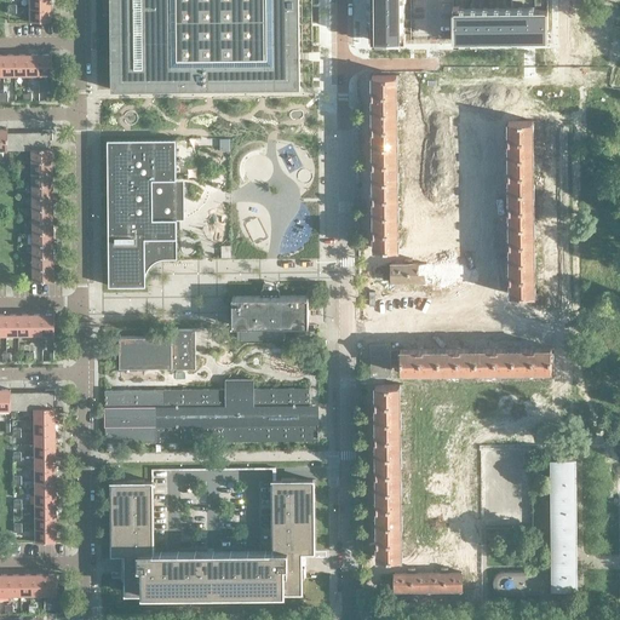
[(110,0),(112,89),(300,87),(298,0),(110,0)]
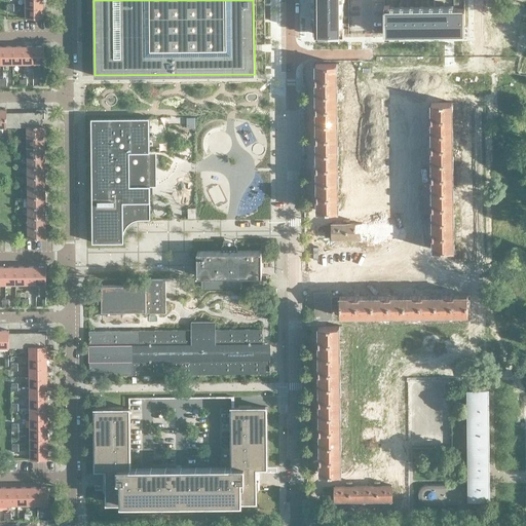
[(314,0),(315,23),(315,34),(340,34),(340,33),(344,33),(344,28),(340,28),(340,15),(339,10),(339,0),(314,0)]
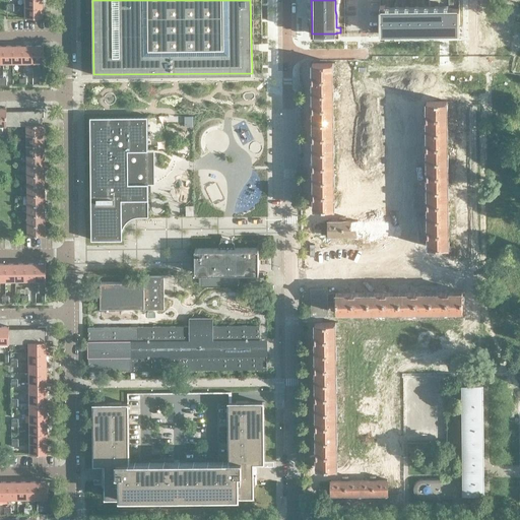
[(380,8),(380,33),(459,31),(459,7),(453,7),(448,8),(440,8),(439,0),(428,0),(429,8),(421,8),(416,8),(402,8),(397,8),(385,8),(385,4),(382,4),(380,4),(380,8)]
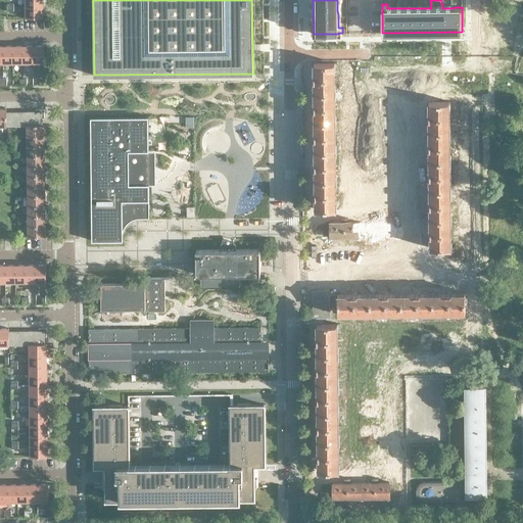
[(43,16),(43,6),(26,6),(26,12),(25,12),(25,15),(26,15),(26,17),(43,16)]
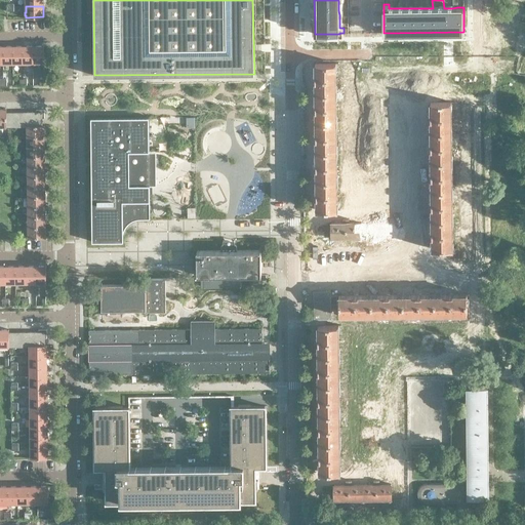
[(43,63),(43,45),(33,46),(33,63),(39,63),(39,64),(42,64),(42,63),(43,63)]
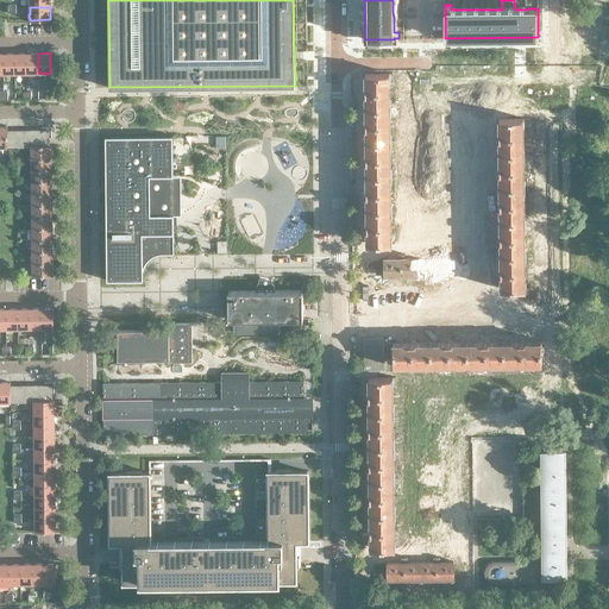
[(16,73),(14,54),(4,54),(4,73),(10,73),(10,74),(14,74),(14,73),(16,73)]
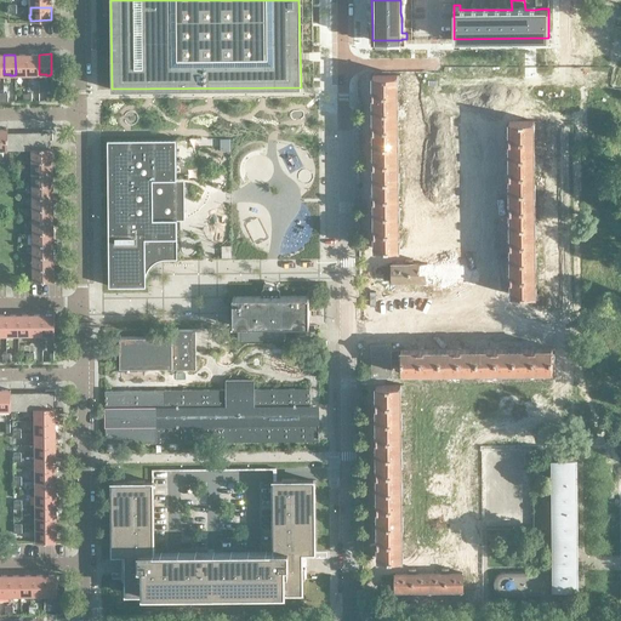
[(27,74),(27,55),(15,55),(16,74),(22,74),(22,75),(27,75),(27,74)]
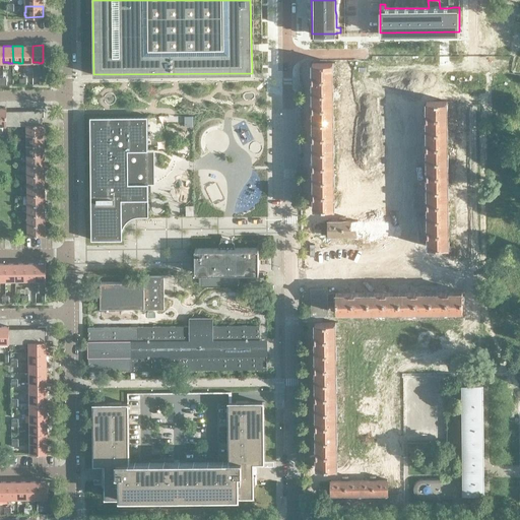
[(33,62),(33,46),(22,46),(22,62),(28,62),(28,63),(31,63),(31,62),(33,62)]
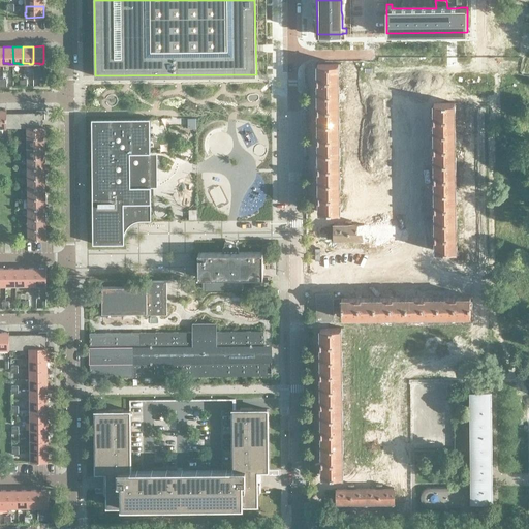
[(351,75),(318,75),(319,189),(344,189),(344,169),(343,165),(343,150),(343,145),(343,130),(343,125),(343,111),(343,105),(343,99),(352,99),(351,75)]
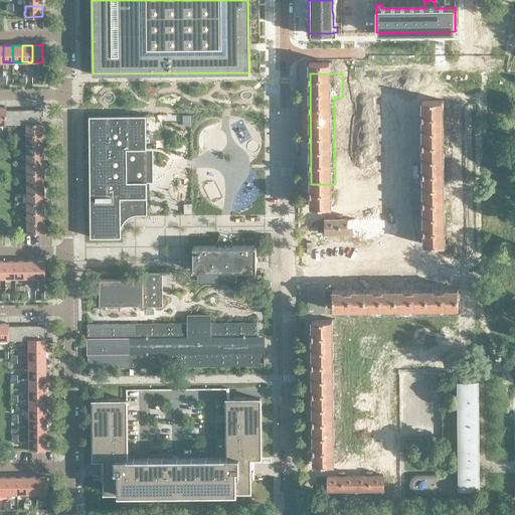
[(456,73),(370,73),(370,84),(377,84),(377,98),(385,98),(390,98),(404,98),(409,98),(424,98),(430,98),(436,98),(436,108),(446,108),(446,107),(446,102),(446,98),(457,98),(456,73)]
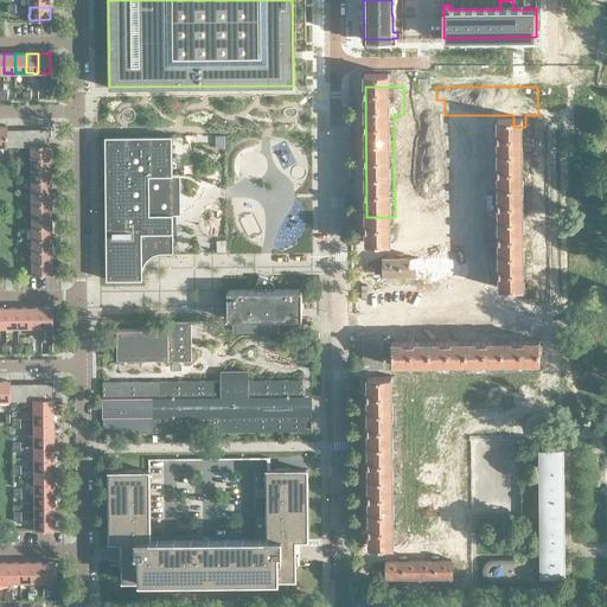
[(49,145),(49,136),(51,136),(51,127),(42,127),(42,129),(30,129),(30,146),(31,146),(31,153),(30,153),(31,157),(31,158),(51,157),(51,145),(49,145)]
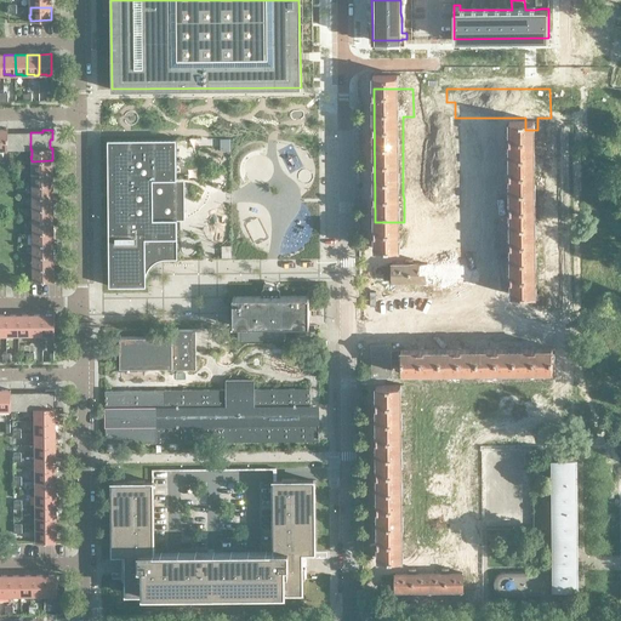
[(164,260),(177,260),(176,138),(108,140),(108,222),(109,286),(146,285),(146,278),(147,275),(147,273),(148,271),(149,268),(152,266),(153,263),(155,262),(157,262),(159,261),(161,260),(164,260)]
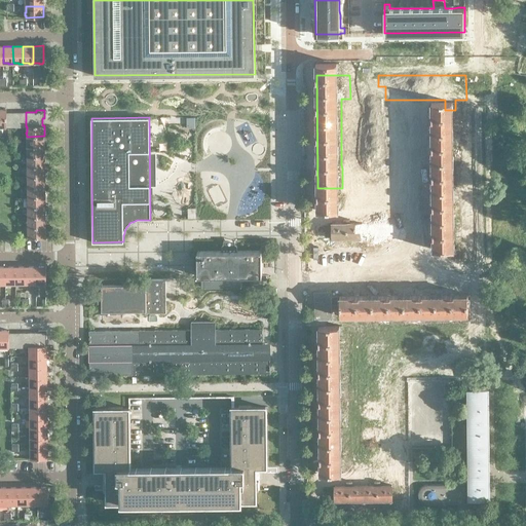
[(44,146),(44,136),(27,137),(28,142),(27,142),(27,146),(28,146),(44,146)]
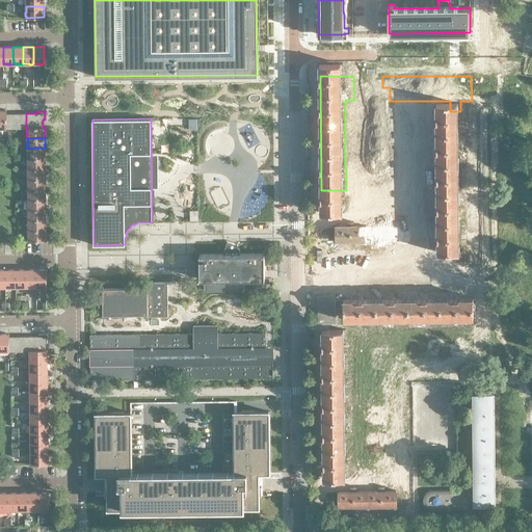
[(45,158),(45,148),(28,148),(28,154),(27,154),(27,158),(28,158),(45,158)]
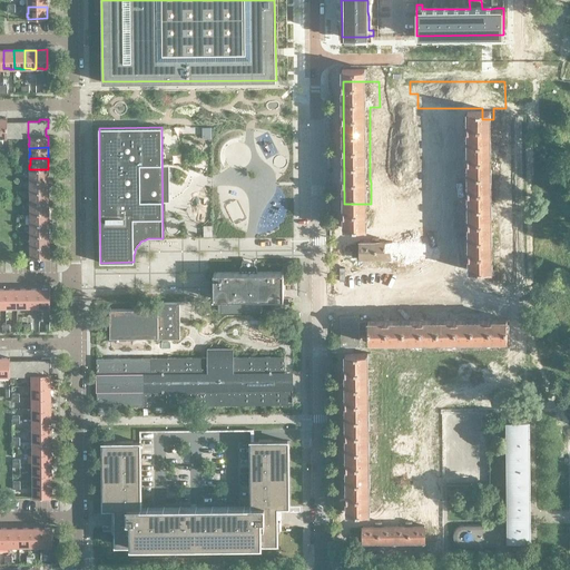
[(419,190),(411,190),(411,204),(507,204),(505,177),(482,177),(482,166),(471,166),(471,177),(464,177),(459,177),(442,177),(436,177),(419,177),(419,190)]
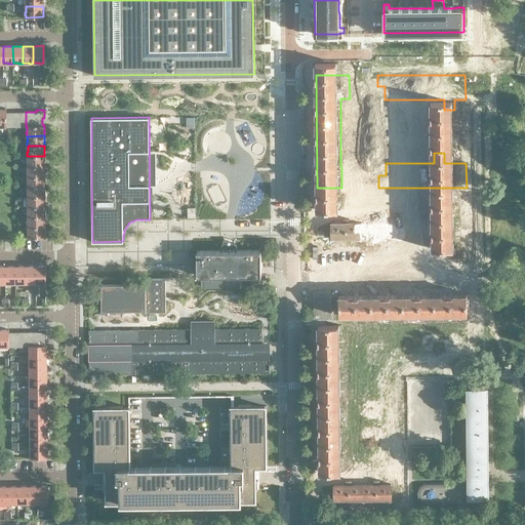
[(45,166),(44,156),(28,156),(28,162),(27,162),(27,165),(28,165),(28,166),(45,166)]
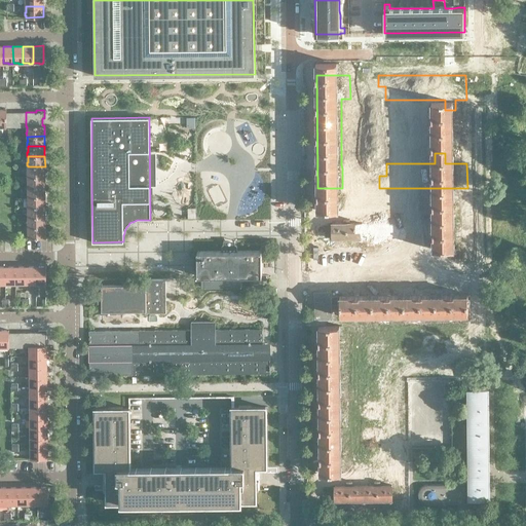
[(45,177),(45,166),(28,166),(28,173),(27,173),(27,176),(28,176),(28,177),(45,177)]
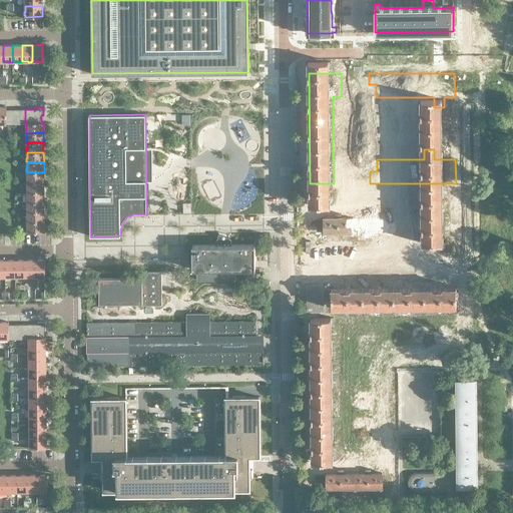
[(44,181),(44,172),(27,172),(27,178),(26,178),(26,181),(27,181),(27,182),(44,181)]
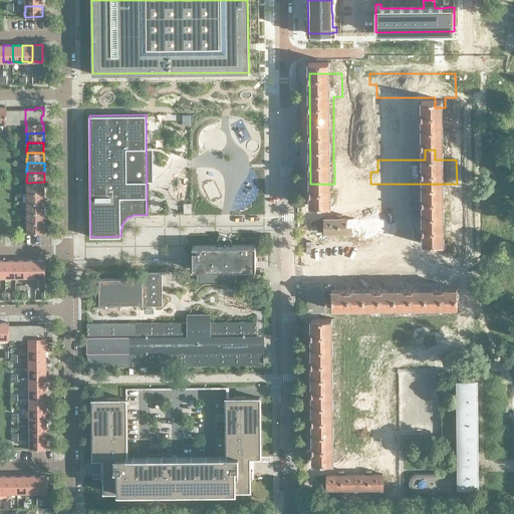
[(44,192),(44,182),(27,183),(27,188),(26,188),(26,192),(27,192),(44,192)]
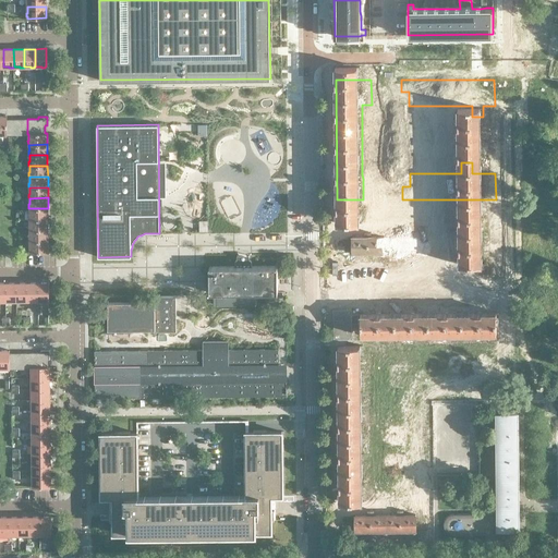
[(48,219),(48,208),(29,208),(29,215),(28,215),(28,219),(29,219),(48,219)]
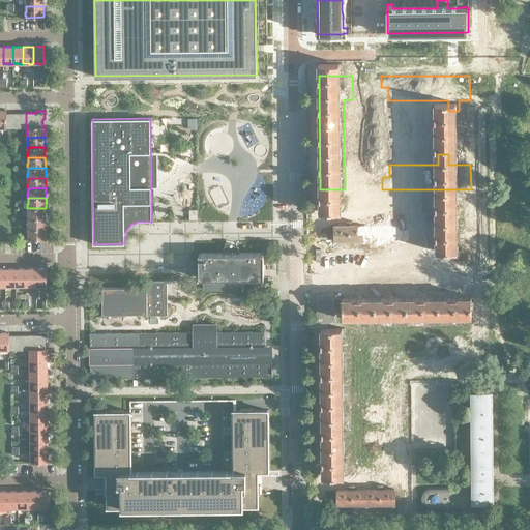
[(46,218),(46,208),(28,208),(28,214),(27,214),(27,217),(28,217),(28,218),(46,218)]
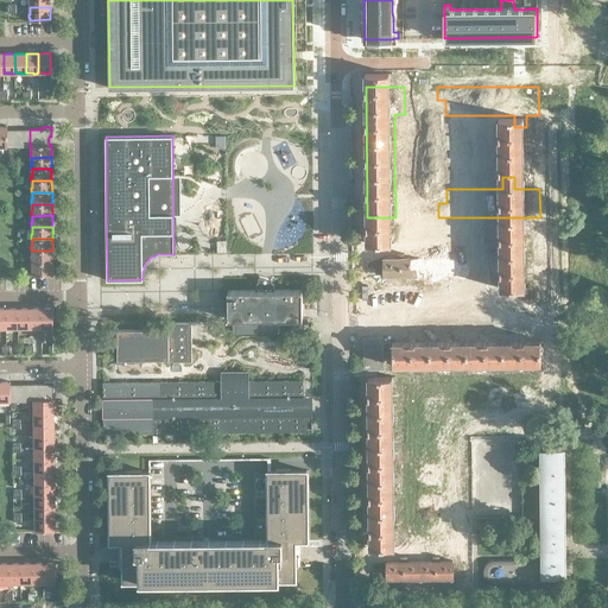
[(52,263),(52,251),(32,251),(32,258),(32,261),(33,261),(33,263),(52,263)]
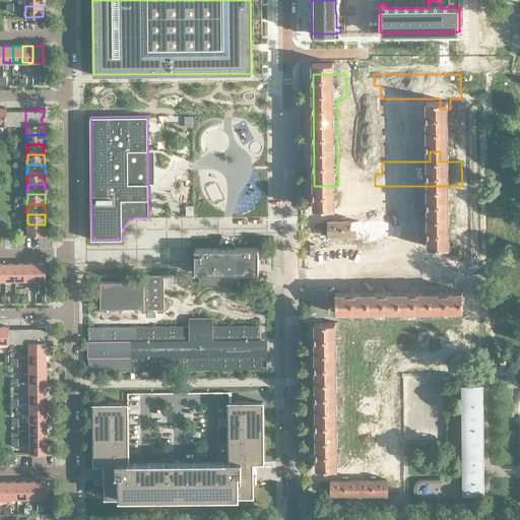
[(45,235),(45,224),(28,224),(28,231),(27,231),(27,234),(28,234),(28,235),(45,235)]
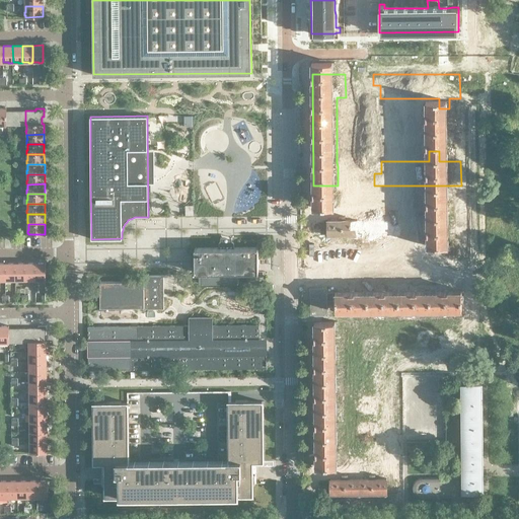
[(347,227),(313,227),(314,339),(339,339),(339,282),(339,277),(338,262),(338,257),(338,250),(347,250),(347,227)]
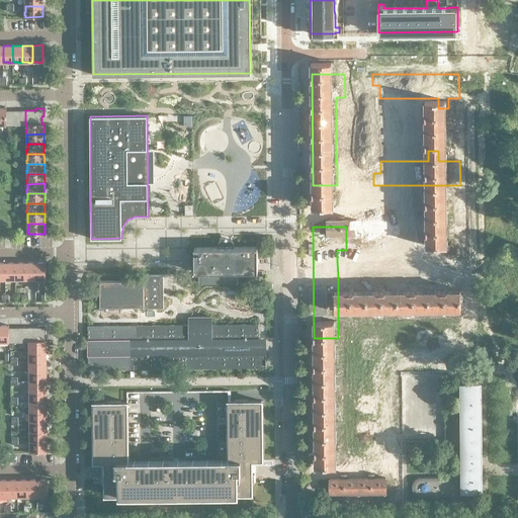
[(460,227),(380,227),(380,252),(387,252),(393,252),(408,252),(413,252),(427,252),(432,252),(440,252),(440,262),(450,262),(450,252),(460,252),(460,227)]
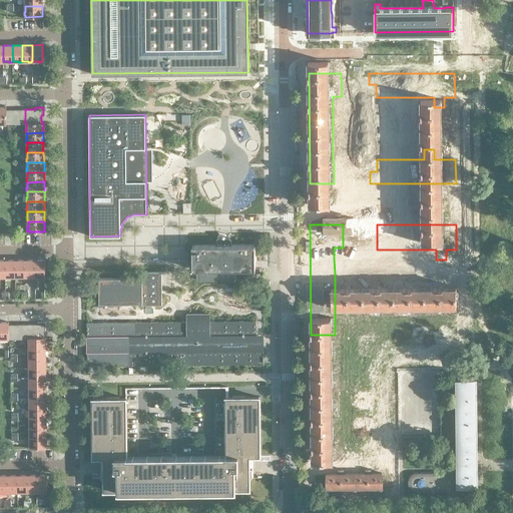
[(255,269),(254,244),(231,244),(231,240),(230,238),(229,238),(216,238),(215,240),(216,244),(192,244),(192,269),(255,269)]
